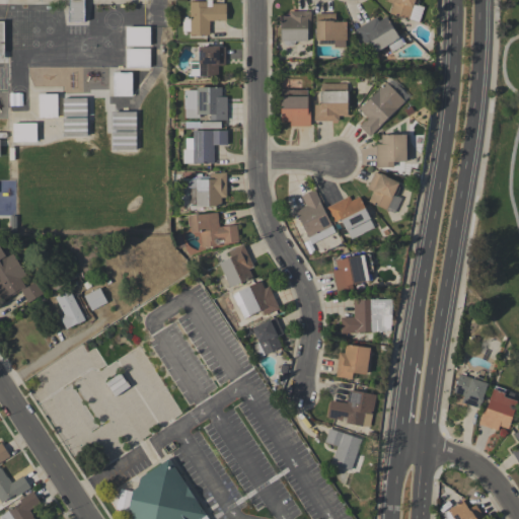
[(84,0),(84,21),(68,21),(68,0),(0,0),(0,20),(4,20),(4,59),(0,59),(0,0),(84,0)]
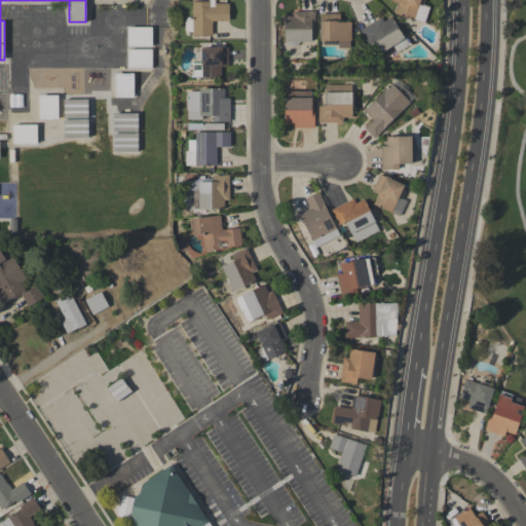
[(192,1),(209,1),(209,0),(214,0),(214,3),(229,3),(229,21),(212,21),(212,35),(192,35),(192,31),(185,31),(185,19),(192,19),(192,1)]
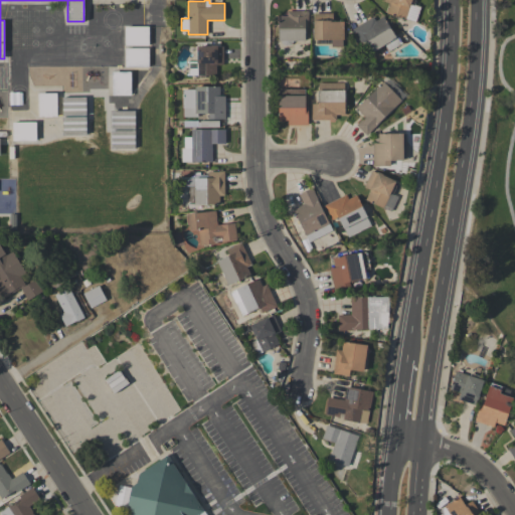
[(383,0),(411,0),(410,3),(420,6),(414,21),(405,18),(404,19),(386,13),(390,2),(383,0)]
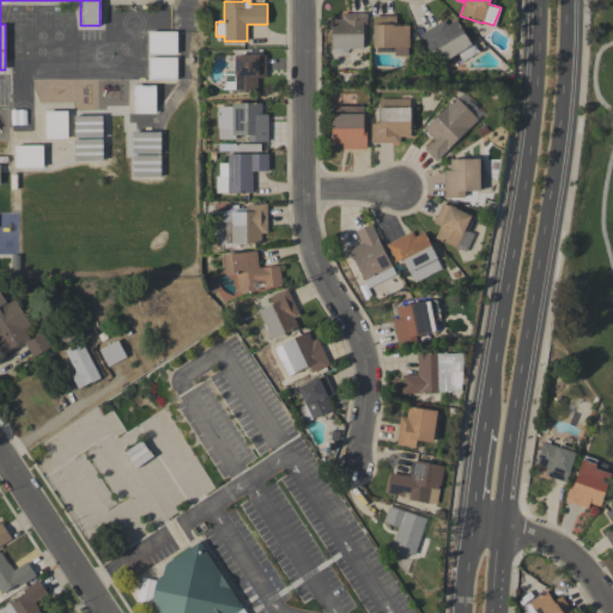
[(341,13),(366,12),(366,31),(363,31),(363,48),(347,48),(347,50),(345,54),(338,54),(334,50),(334,48),(331,48),(331,19),(341,19),(341,13)]
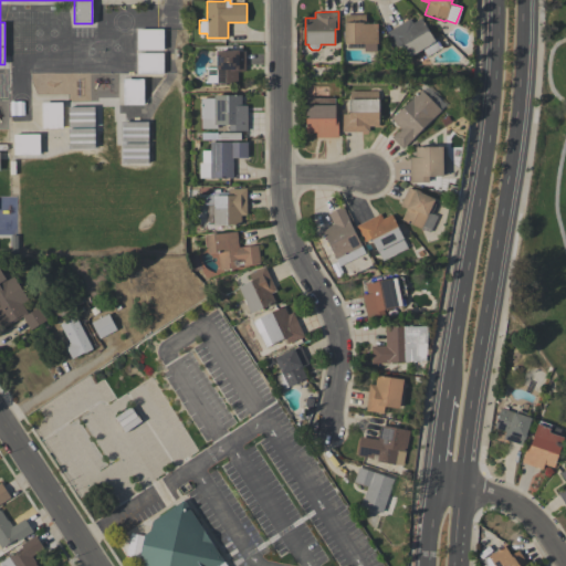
[(345,14),(366,14),(366,23),(377,23),(377,43),(376,43),(376,51),(364,51),(364,43),(344,43),(344,22),(345,22),(345,14)]
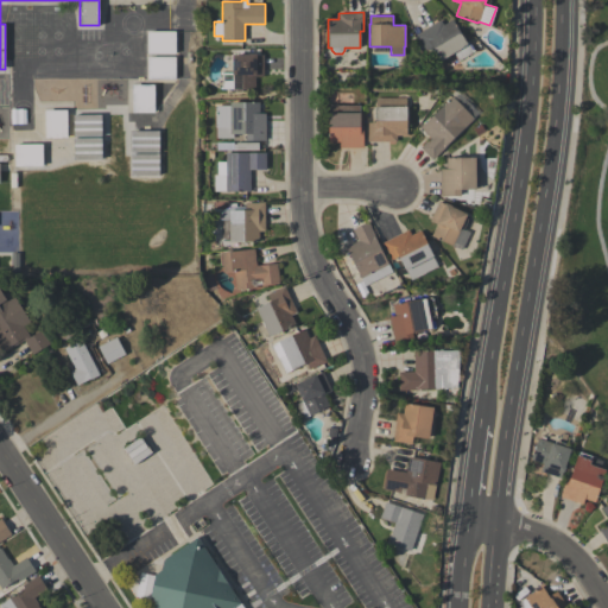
[(416,35),(439,19),(443,24),(451,19),(466,42),(468,40),(474,50),(458,59),(454,52),(439,61),(431,46),(425,50),(416,35)]
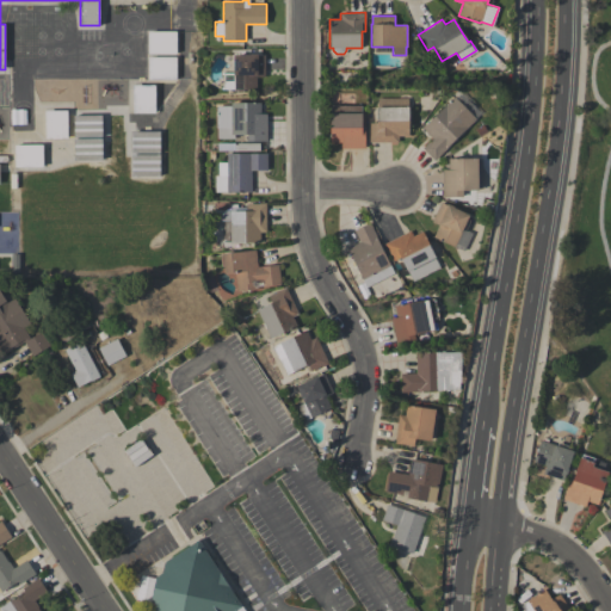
[(148,31),(176,31),(177,53),(148,53),(148,31)]
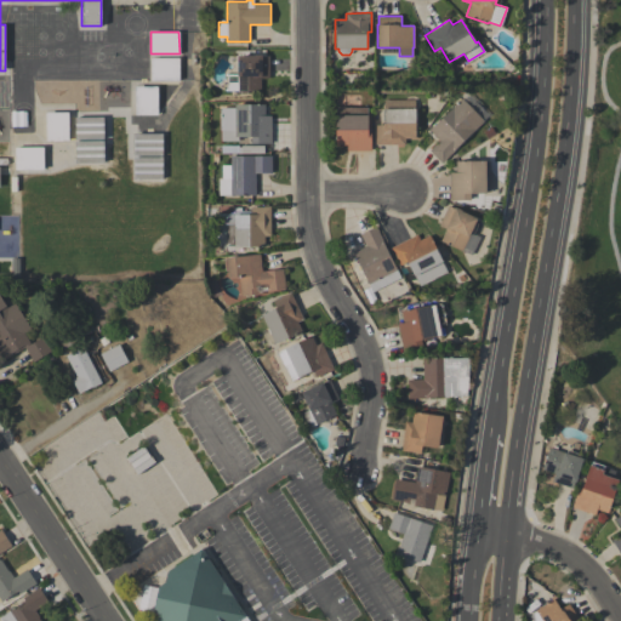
[(269,56),(269,78),(260,78),(260,91),(237,91),(227,91),(227,74),(237,74),(237,56),(255,56),(255,55),(261,55),(261,56),(269,56)]
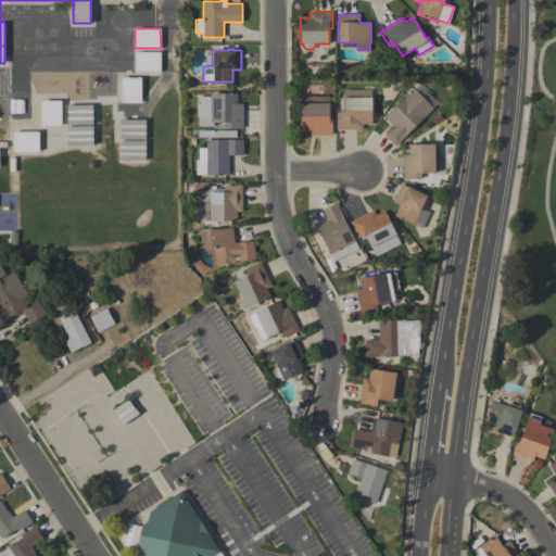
[(161,51),(161,72),(135,72),(135,51),(161,51)]
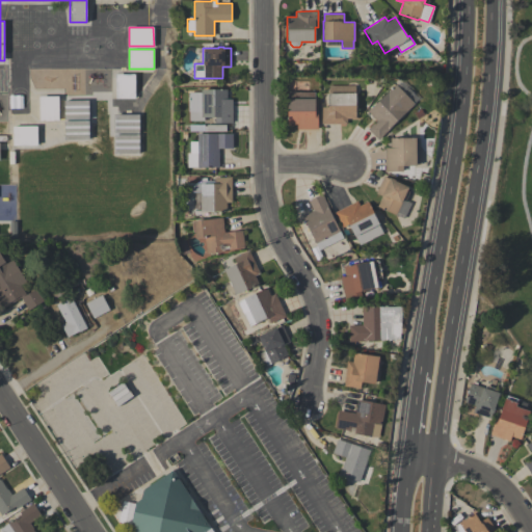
[(115,99),(115,74),(134,74),(135,98),(115,99)]
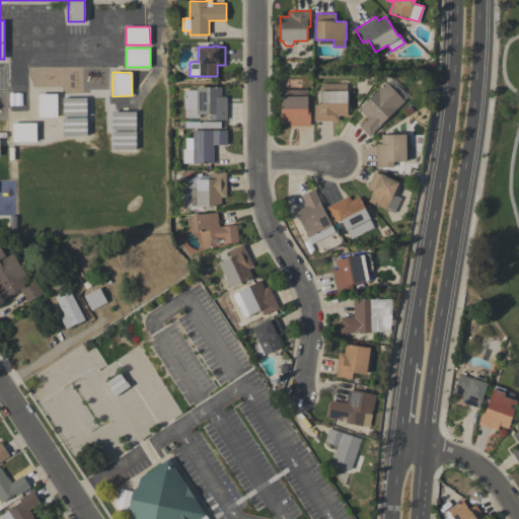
[(386,82),(404,101),(368,136),(359,126),(367,118),(359,108),(386,82)]
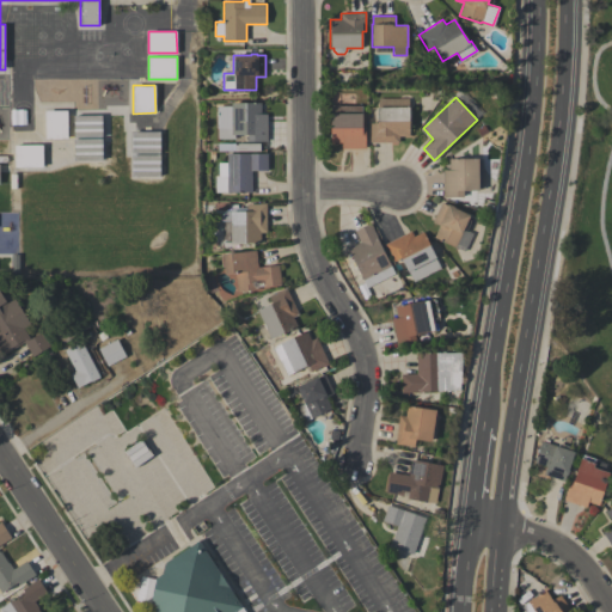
[(369,142),(371,123),(377,123),(378,106),(379,106),(379,98),(409,98),(409,136),(399,136),(399,142),(369,142)]
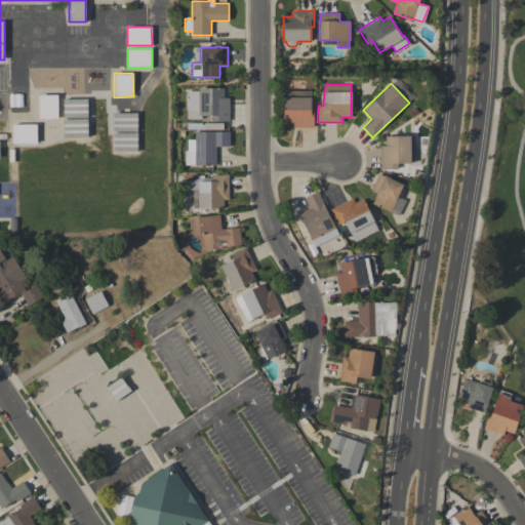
[(229,97),(229,121),(212,121),(212,116),(207,116),(207,120),(201,120),(201,119),(187,119),(187,110),(186,110),(186,91),(198,91),(198,88),(224,88),(224,97),(229,97)]
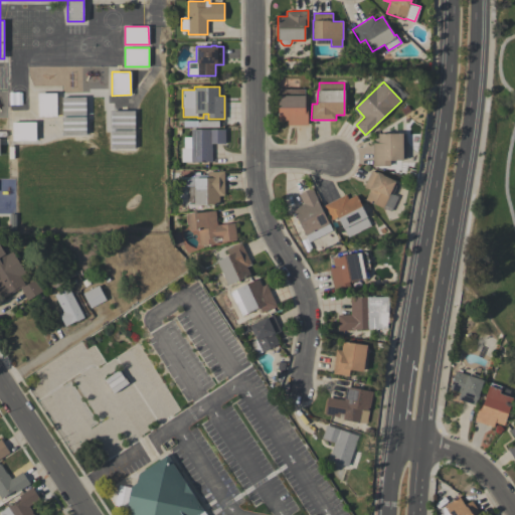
[(304,89),(304,109),(308,109),(308,125),(288,125),(288,120),(278,120),(278,96),(279,96),(279,90),(304,89)]
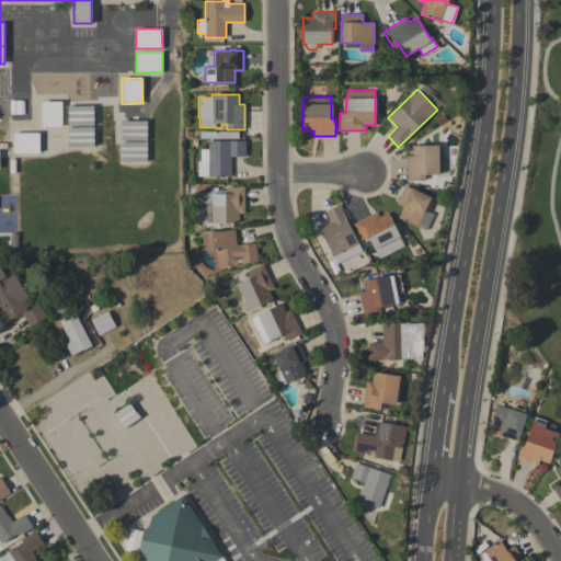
[(61,101),(61,127),(42,127),(41,101),(61,101)]
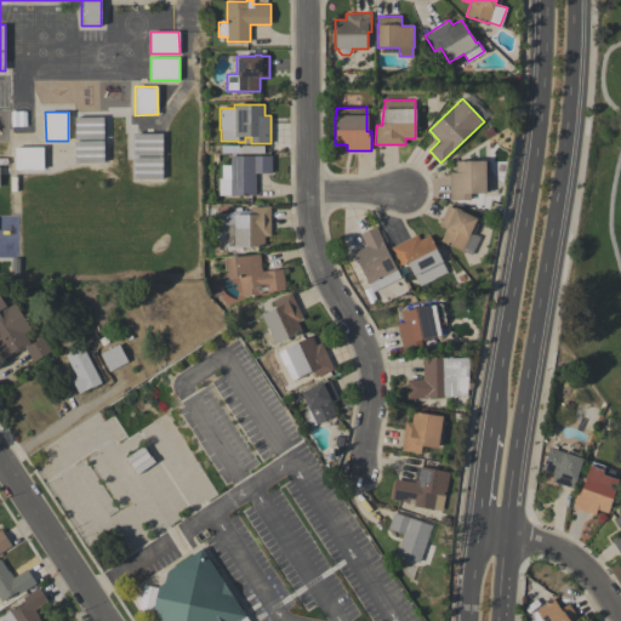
[(102,117),(102,138),(74,138),(74,117),(102,117)]
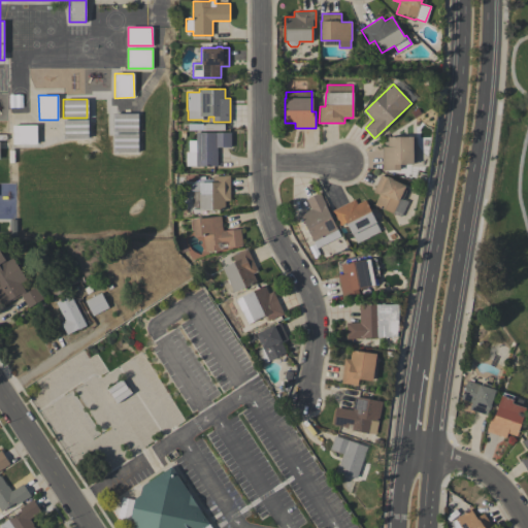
[(137,113),(138,132),(113,132),(113,113),(137,113)]
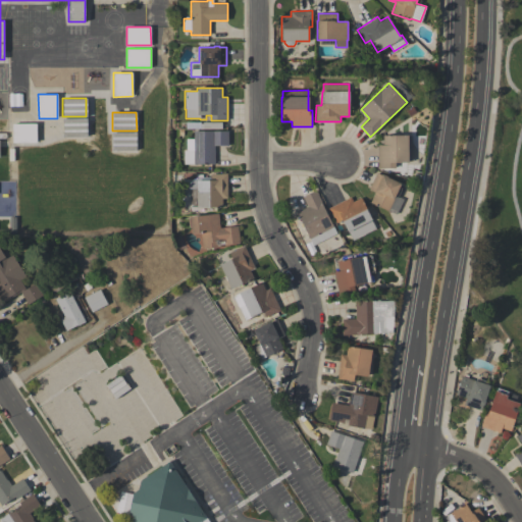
[(87,117),(87,137),(62,137),(62,117),(87,117)]
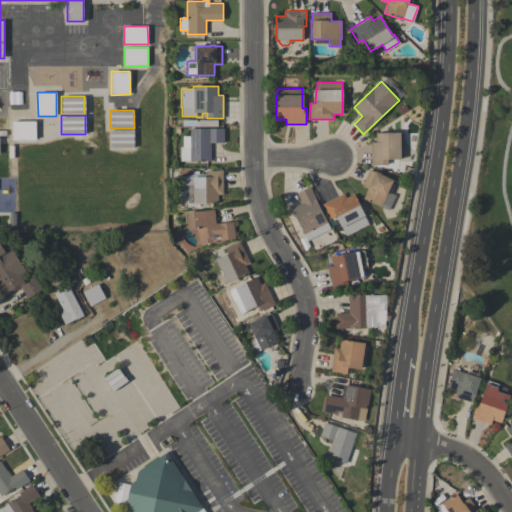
[(12,140),(11,121),(35,121),(35,139),(12,140)]
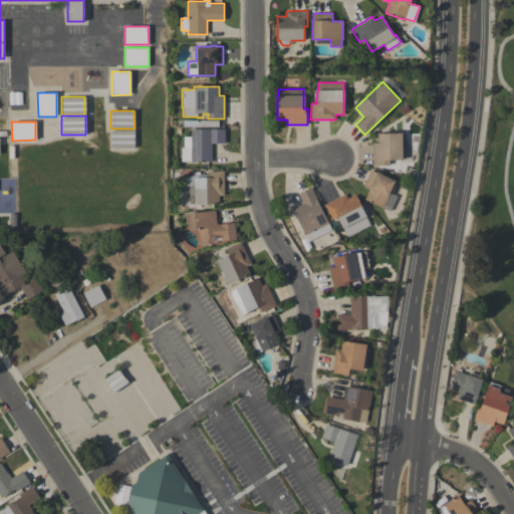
[(191,129),(225,129),(225,143),(212,143),(212,161),(181,161),(181,148),(184,148),(184,136),(190,136),(191,129)]
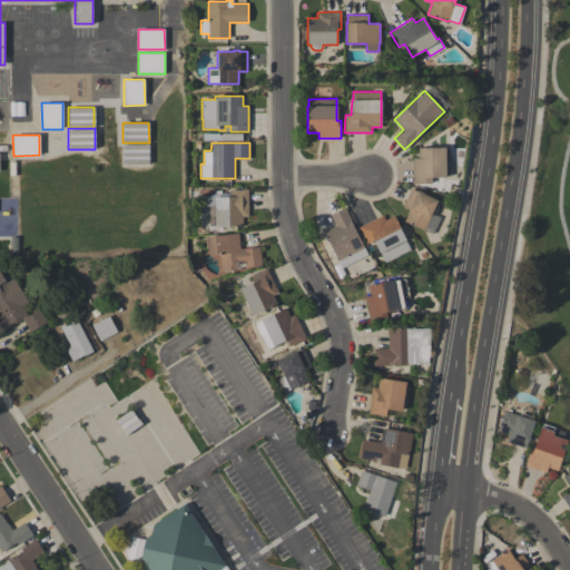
[(148,144),(148,164),(123,165),(121,144),(148,144)]
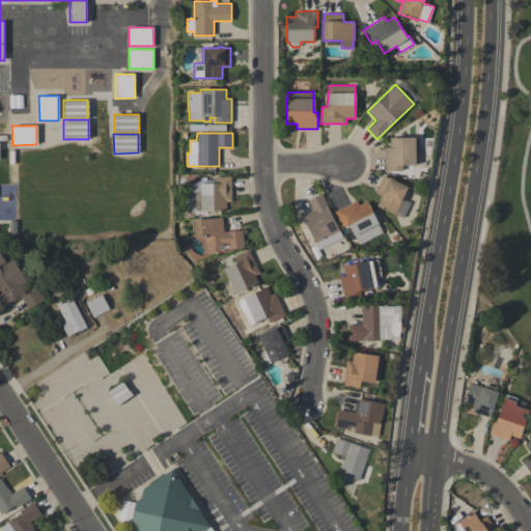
[(385,171),(384,146),(390,146),(390,137),(415,136),(416,164),(401,164),(402,170),(385,171)]
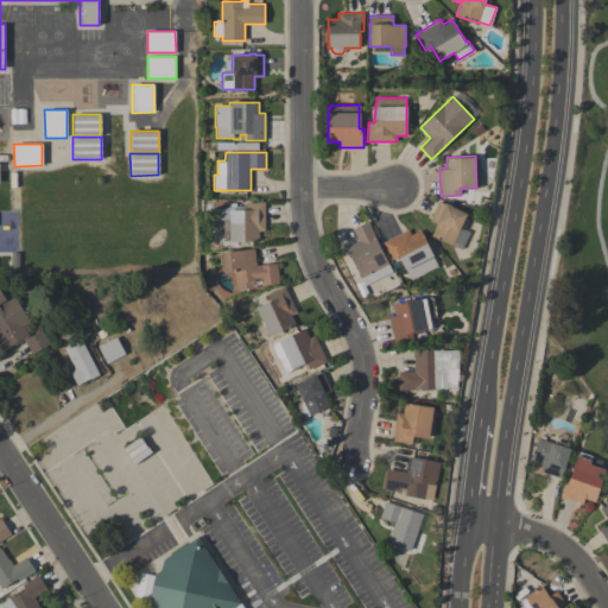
[(451,246),(431,235),(436,223),(429,220),(438,201),(444,203),(445,202),(451,204),(451,206),(467,213),(451,246)]
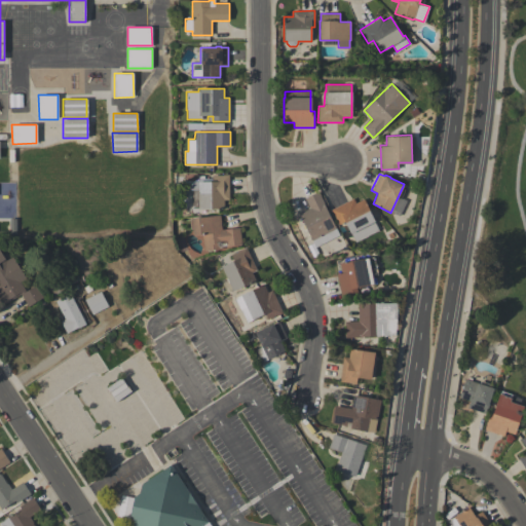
[(213,179),(213,175),(229,175),(229,200),(224,200),(224,208),(191,208),(191,189),(190,189),(190,186),(191,184),(192,182),(193,181),(195,179),(198,178),(213,179)]
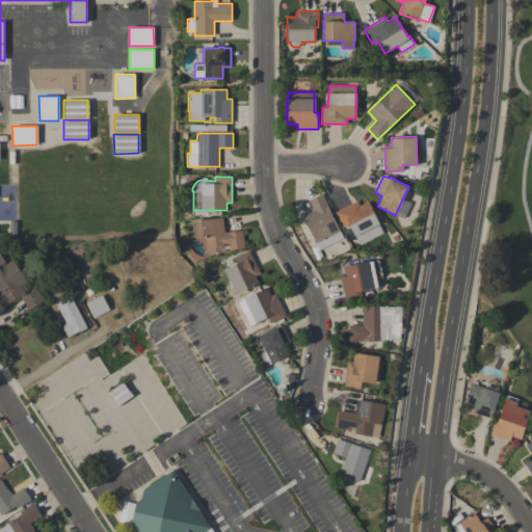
[(322,193),(343,238),(318,249),(302,215),(313,210),(309,200),(322,193)]
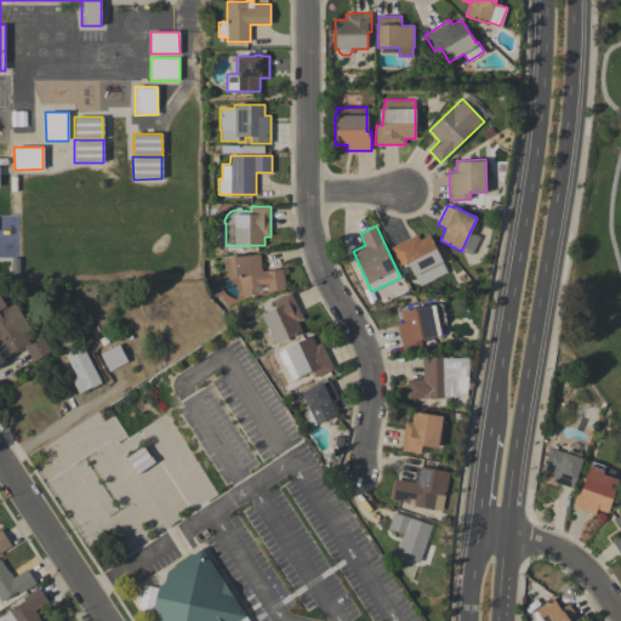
[(391,246),(417,234),(420,239),(429,234),(448,272),(420,285),(408,261),(399,265),(394,254),(393,254),(391,246)]
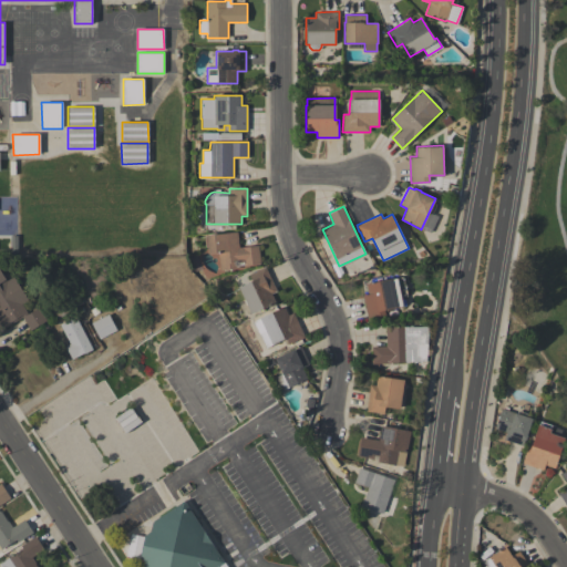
[(237,232),(239,247),(258,245),(260,264),(244,266),(244,261),(238,261),(239,268),(220,270),(218,253),(209,253),(207,235),(237,232)]
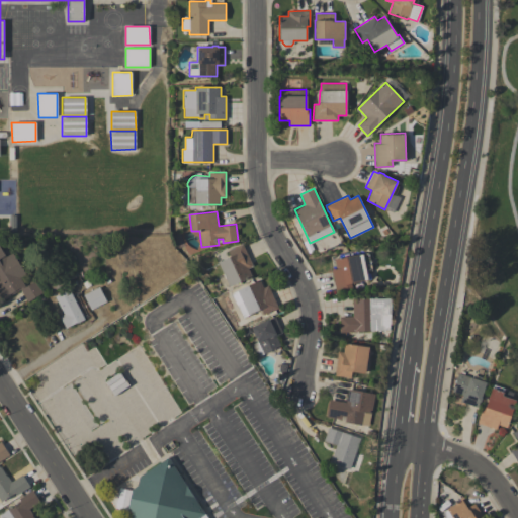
[(242,243),(253,265),(248,267),(249,269),(248,269),(251,275),(224,288),(218,277),(224,274),(218,261),(230,255),(228,250),(242,243)]
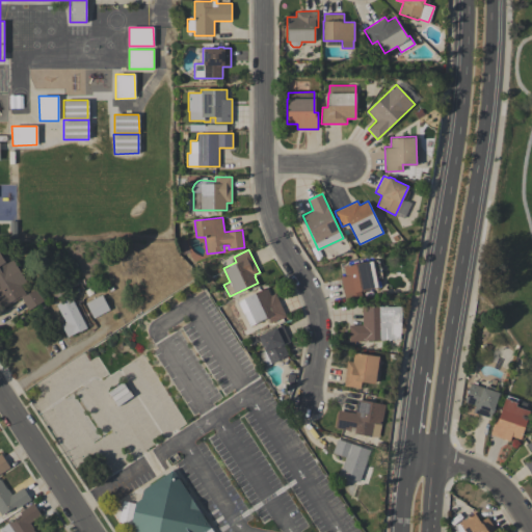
[(0,262),(5,259),(26,294),(36,288),(44,300),(28,310),(21,297),(4,308),(0,300),(0,262)]
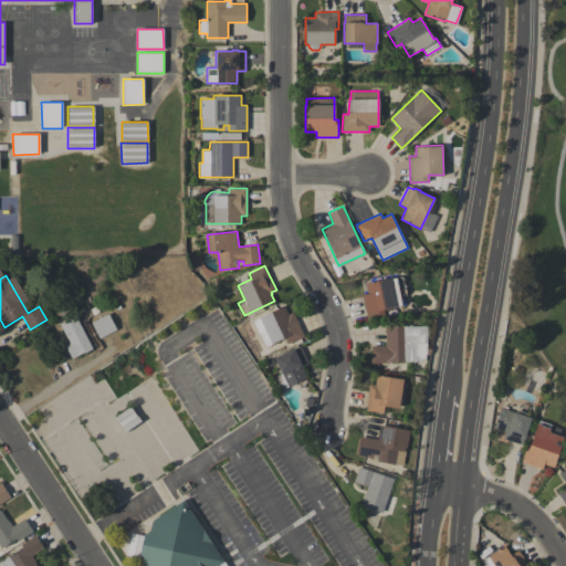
[(367,320),(362,294),(367,293),(365,283),(391,276),(391,279),(402,275),(407,294),(399,296),(401,305),(384,308),(385,315),(367,320)]
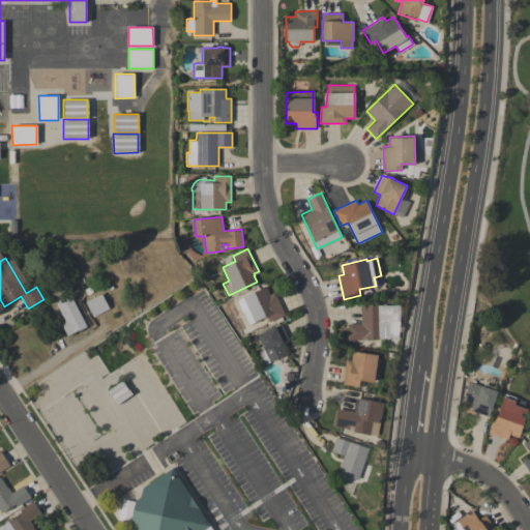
[(54,297),(50,291),(49,291),(46,287),(47,286),(46,284),(56,277),(61,286),(62,285),(65,290),(64,291),(64,292),(63,292),(60,293),(57,296),(54,297)]
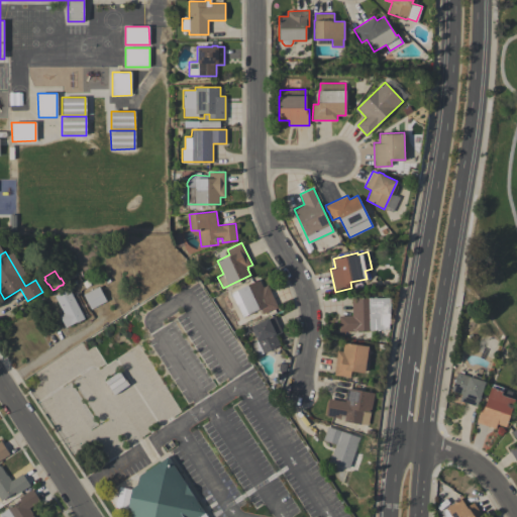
[(268,285),(278,307),(263,314),(261,309),(242,317),(231,293),(237,290),(236,289),(259,279),(263,287),(268,285)]
